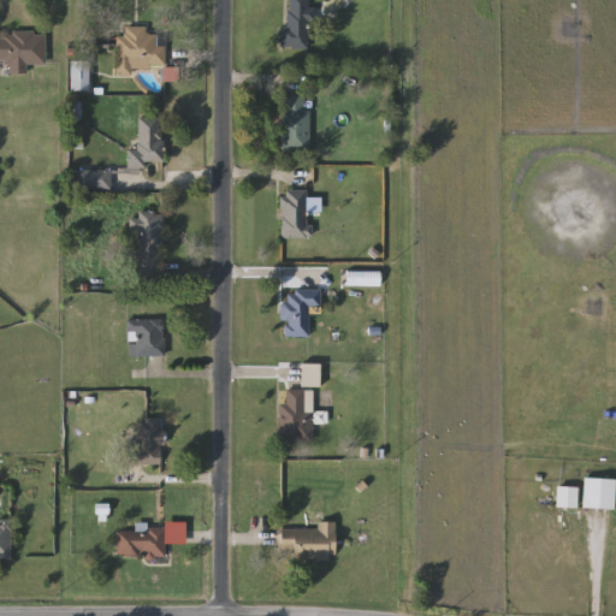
[(308,21),(308,49),(280,49),(282,29),(288,29),(288,0),(309,0),(309,9),(317,9),(315,21),(308,21)]
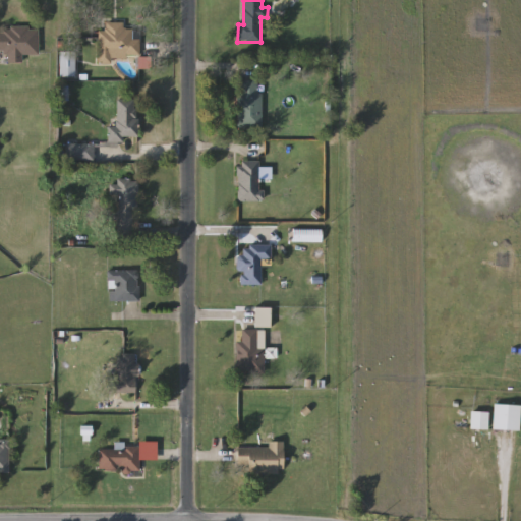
[(0,27),(39,27),(39,55),(23,55),(23,63),(7,64),(7,51),(0,51),(0,27)]
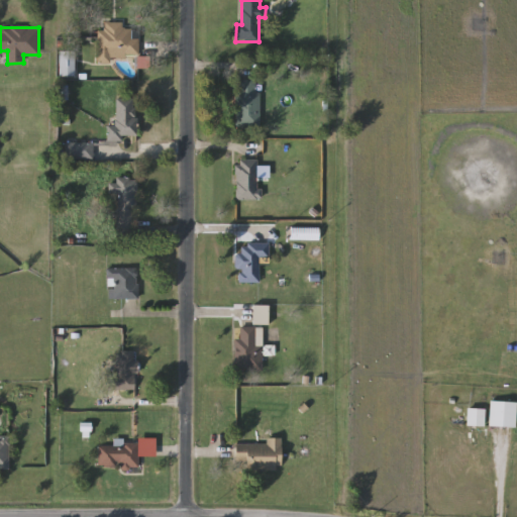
[(138,56),(111,56),(111,64),(97,64),(98,29),(138,29),(138,56)]
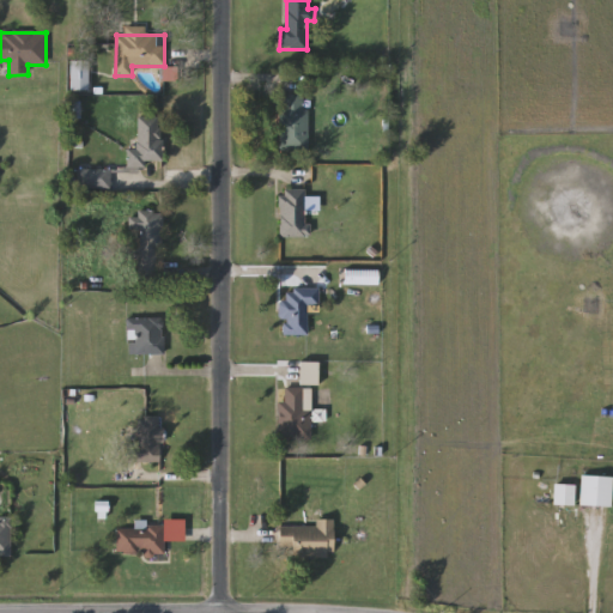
[(70,91),(70,61),(89,61),(89,91),(70,91)]
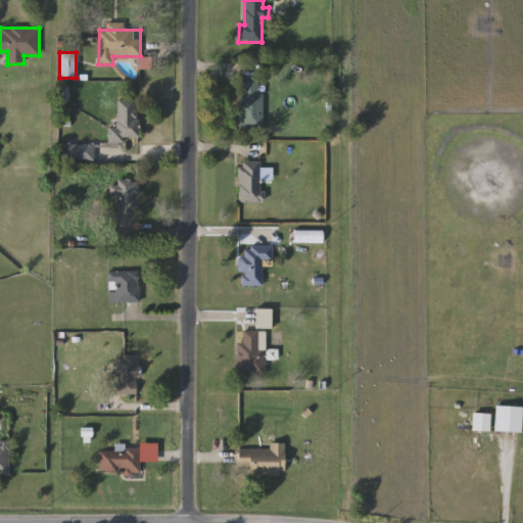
[(260,91),(264,91),(264,129),(239,129),(240,81),(260,81),(260,91)]
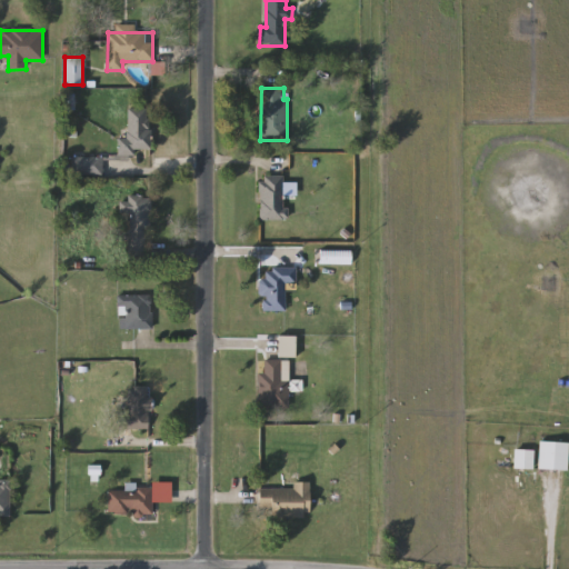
[(119,139),(127,140),(129,108),(151,110),(149,156),(119,153),(119,139)]
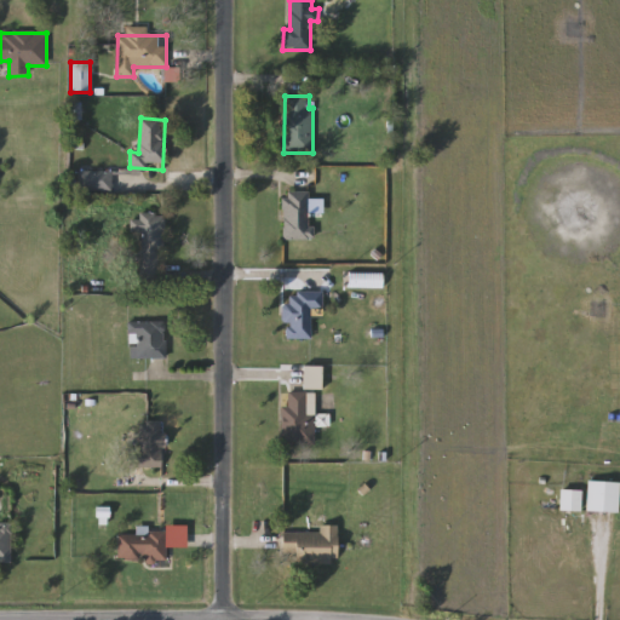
[(113,190),(78,190),(78,171),(113,171),(113,190)]
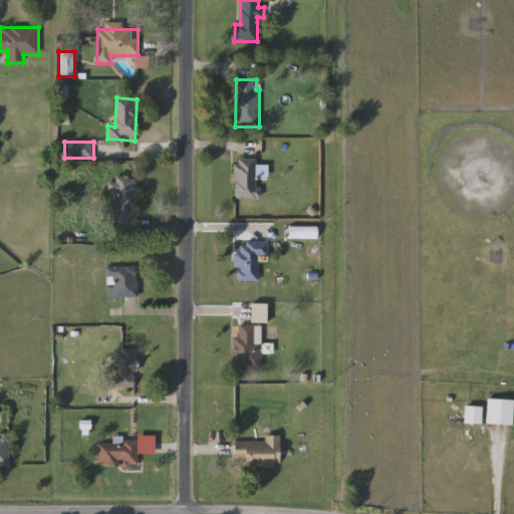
[(257,199),(235,199),(235,160),(257,160),(257,199)]
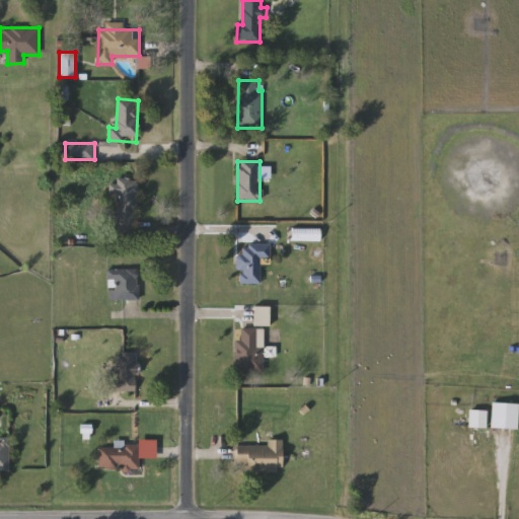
[(136,236),(117,236),(117,179),(136,179),(136,236)]
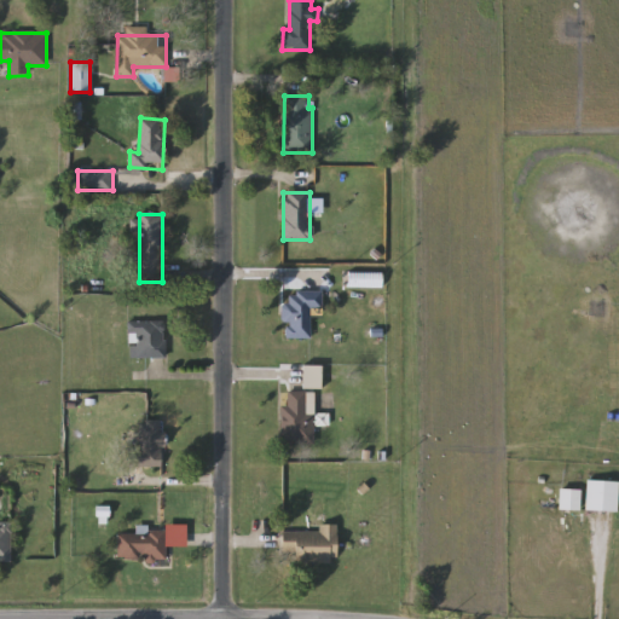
[(285,290),(323,290),(323,310),(312,310),(312,339),(285,339),(285,290)]
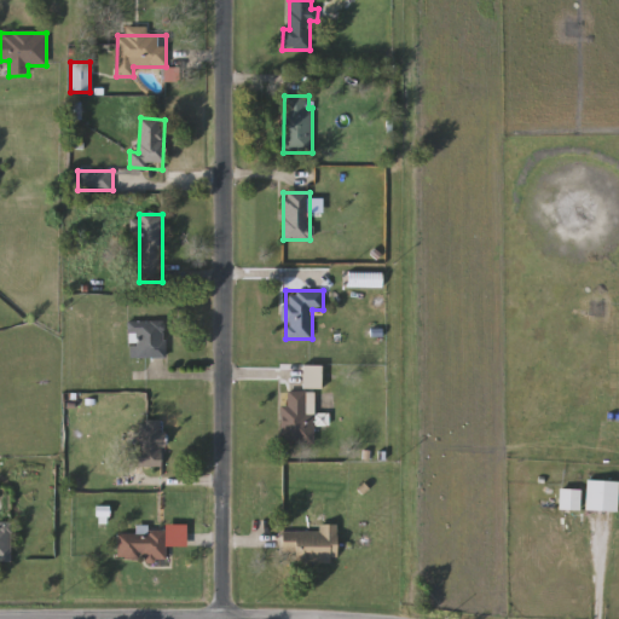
[(129,358),(129,322),(166,322),(166,358),(129,358)]
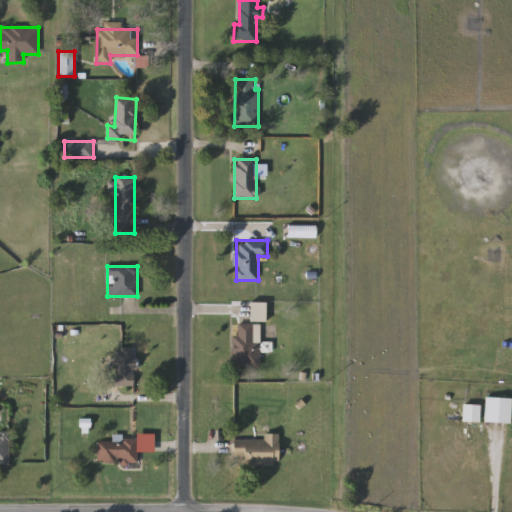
[(260,324),(260,367),(234,367),(234,324),(260,324)]
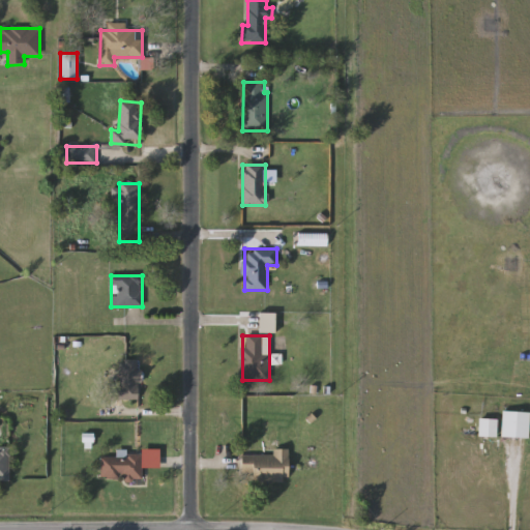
[(119,385),(119,359),(140,359),(140,401),(110,401),(110,385),(119,385)]
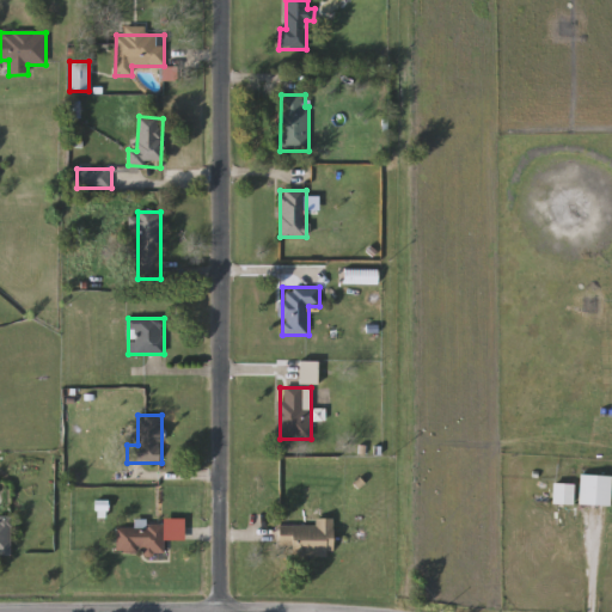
[(611,506),(579,505),(579,475),(611,476),(611,506)]
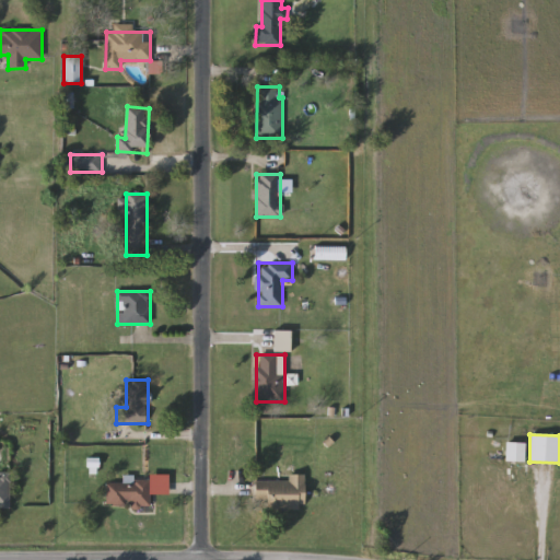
[(10,509),(0,508),(0,475),(10,475),(10,509)]
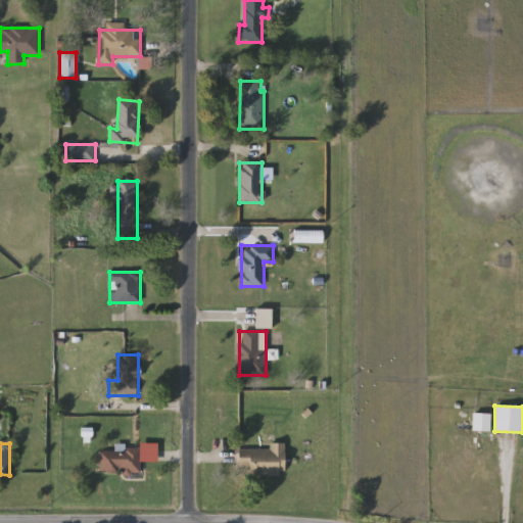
[(285,472),(239,473),(238,449),(270,448),(270,443),(284,443),(285,472)]
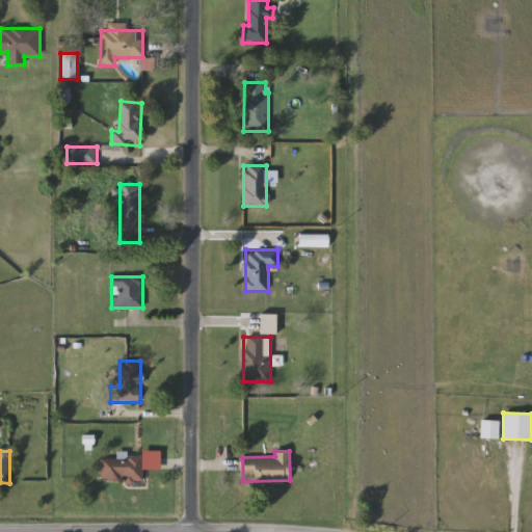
[(101,458),(142,458),(142,480),(101,480),(101,458)]
